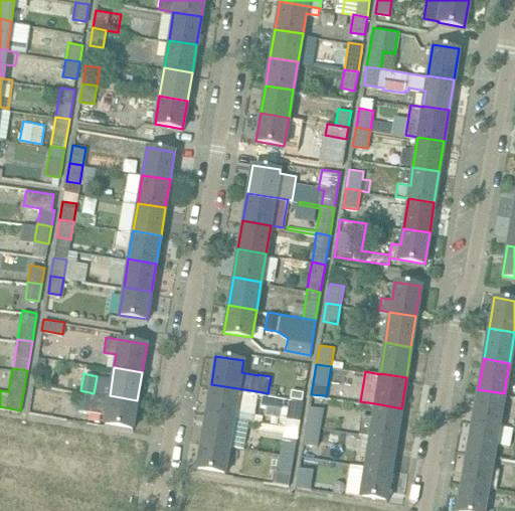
[(253,411),(258,391),(254,391),(211,384),(206,412),(234,416),(235,408),(253,411)]
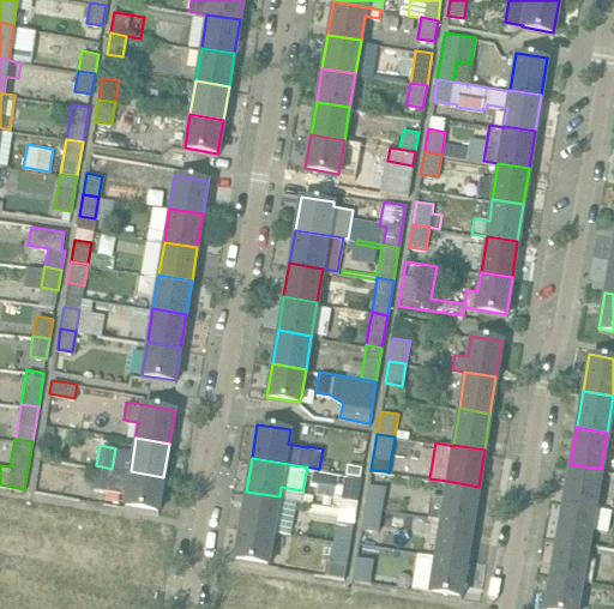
[(40,459),(34,487),(66,494),(72,466),(40,459)]
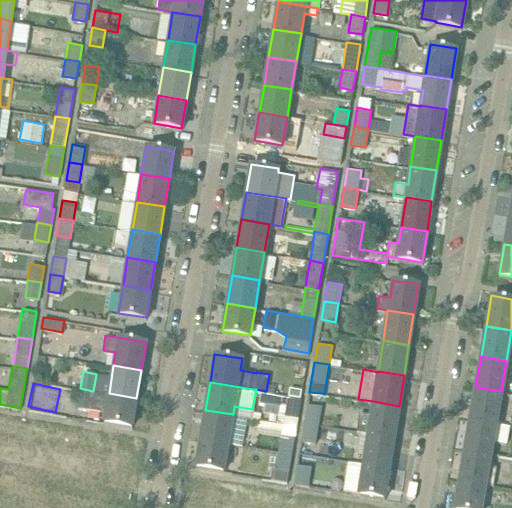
[(290,386),(289,394),(300,396),(302,388),(290,386)]
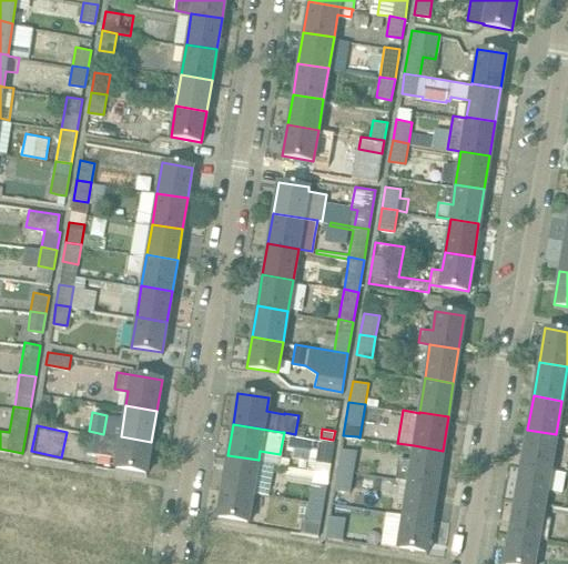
[(521,463),(550,469),(556,434),(527,430),(521,463)]
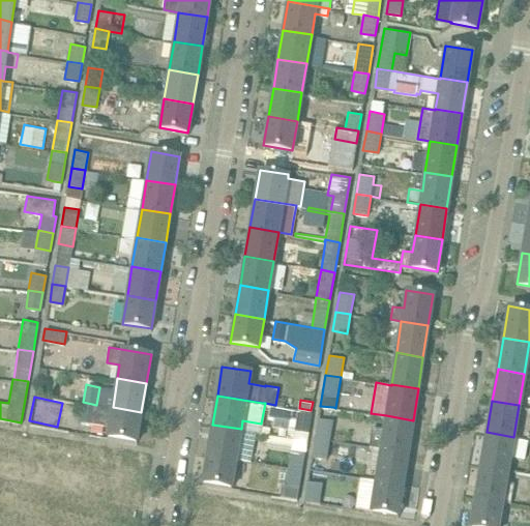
[(113,407),(96,405),(83,402),(80,420),(110,426),(108,436),(137,441),(141,412),(113,407)]
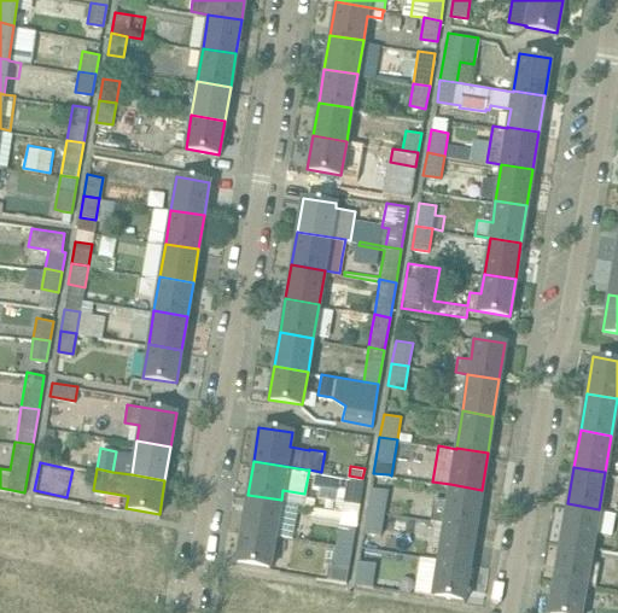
[(367,508),(385,511),(389,489),(386,489),(389,474),(373,473),(367,508)]
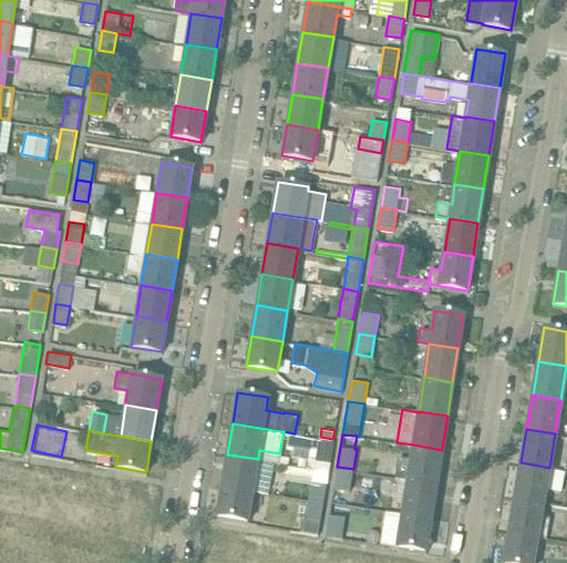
[(332,440),(319,438),(313,468),(328,471),(333,442),(332,442),(332,440)]
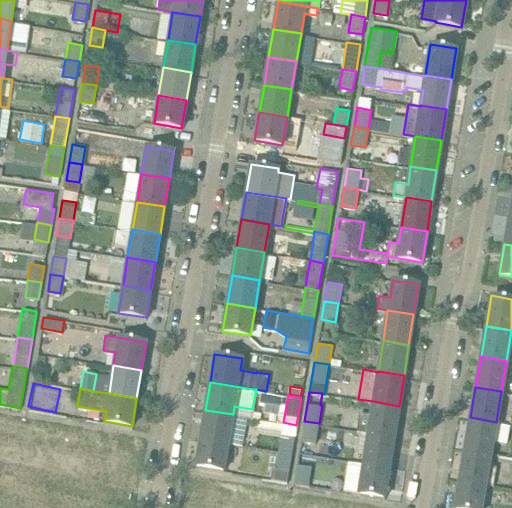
[(356,430),(360,431),(394,436),(399,406),(373,401),(371,414),(359,412),(356,430)]
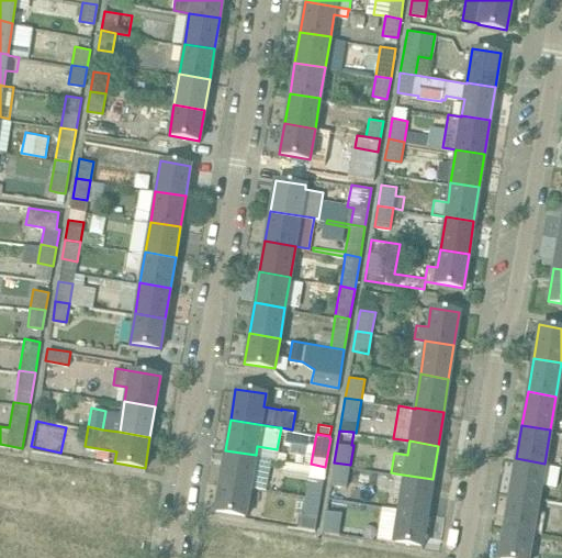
[(225,450),(220,480),(250,486),(256,455),(225,450)]
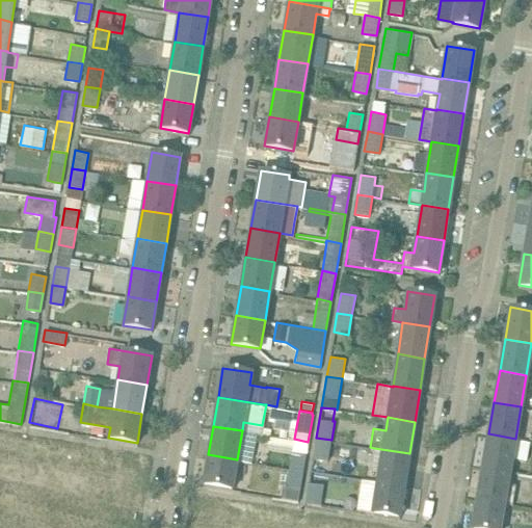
[(6,429),(5,438),(29,442),(31,433),(6,429)]
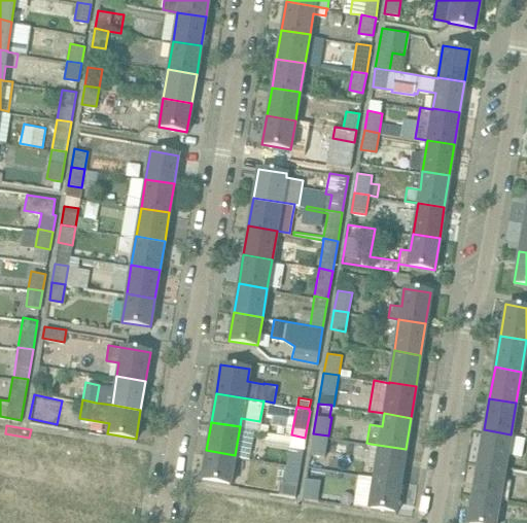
[(31,429),(29,438),(54,442),(55,433),(31,429)]
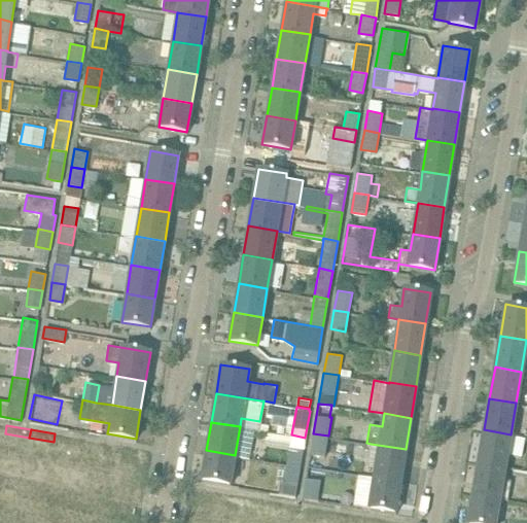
[(479,461),(505,465),(507,453),(522,455),(525,438),(511,434),(484,429),(479,461)]
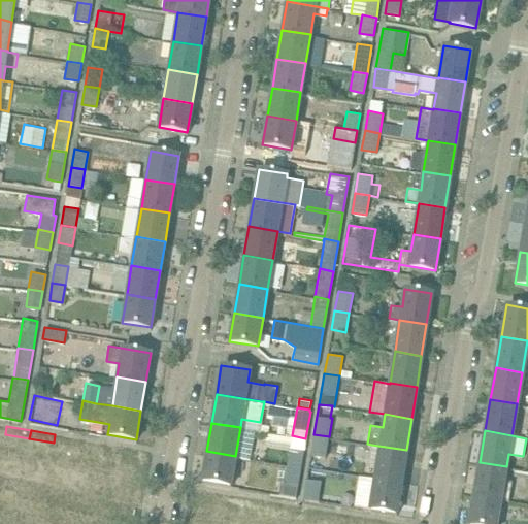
[(60,434),(59,443),(84,447),(85,438),(60,434)]
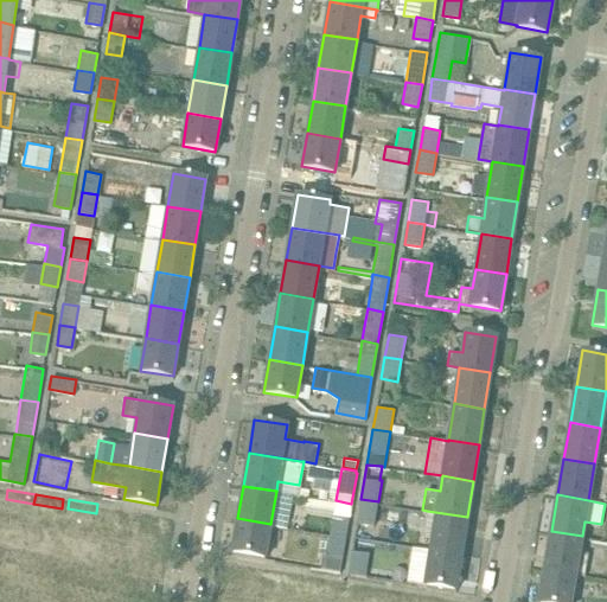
[(375,525),(378,501),(360,499),(357,523),(375,525)]
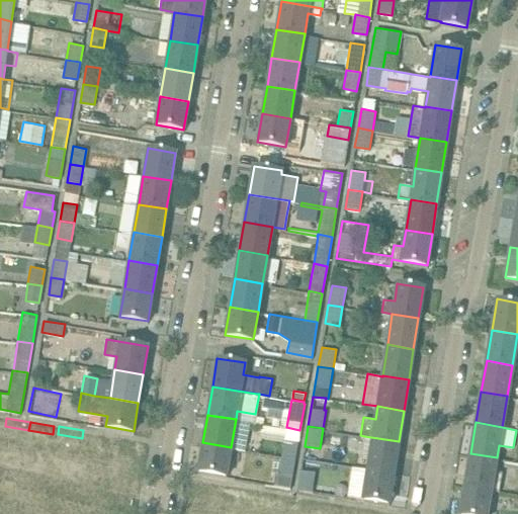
[(93,432),(92,440),(115,444),(117,436),(93,432)]
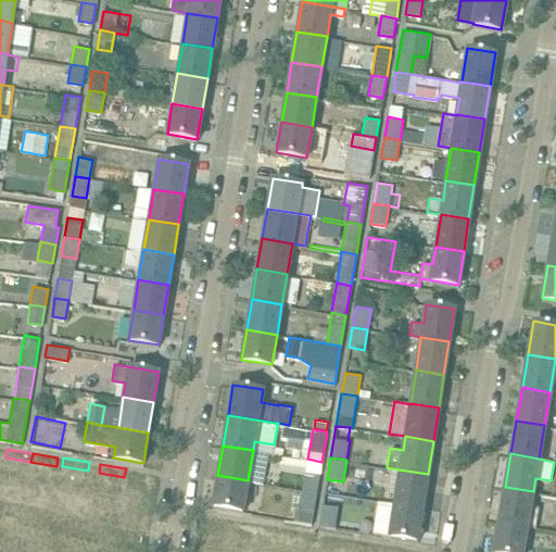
[(126,468),(124,477),(150,481),(151,473),(126,468)]
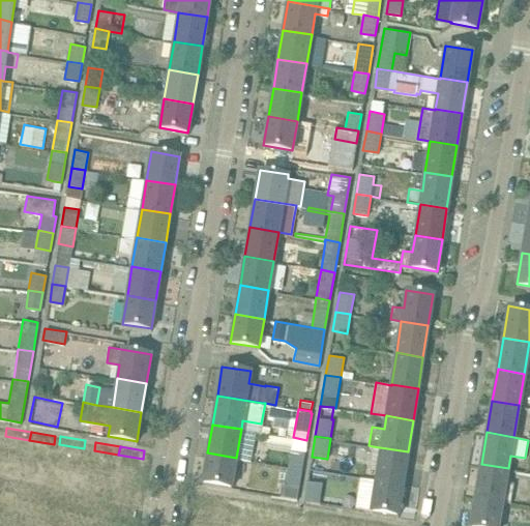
[(367,477),(403,483),(408,451),(373,446),(367,477)]
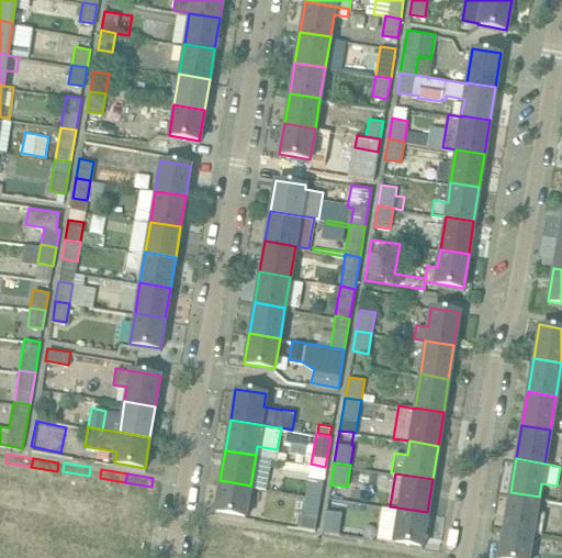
[(308,476),(305,495),(319,498),(323,478),(308,476)]
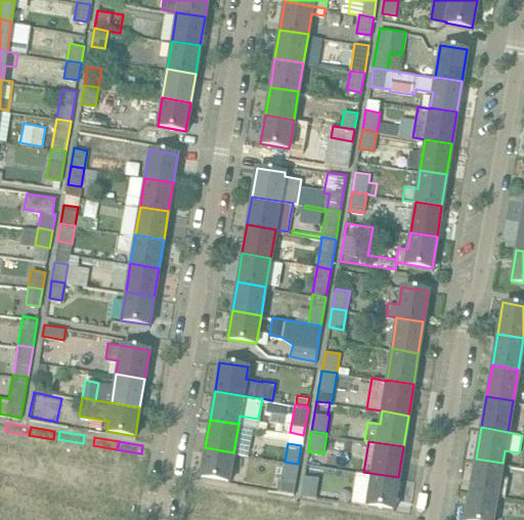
[(228,481),(233,452),(205,447),(201,476),(228,481)]
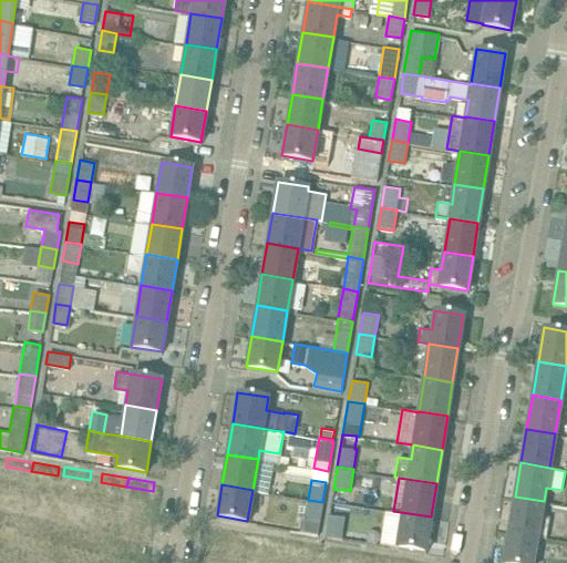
[(508,530),(546,536),(549,517),(540,515),(544,501),(515,497),(508,530)]
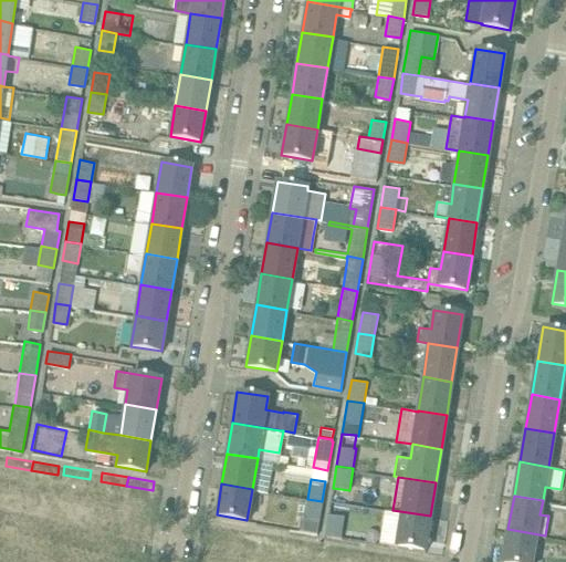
[(0,499),(0,557),(9,559),(22,505),(0,499)]
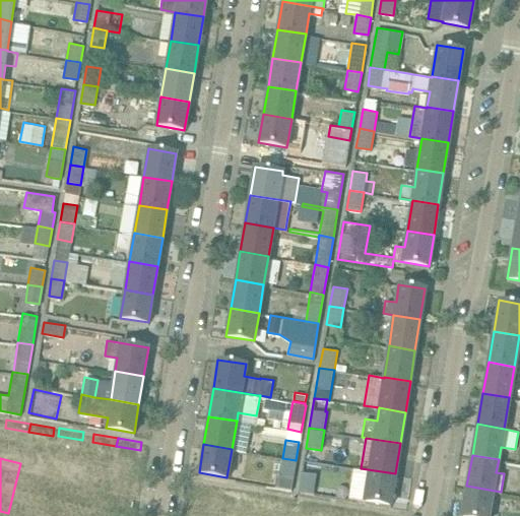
[(293,478),(296,460),(282,458),(280,476),(293,478)]
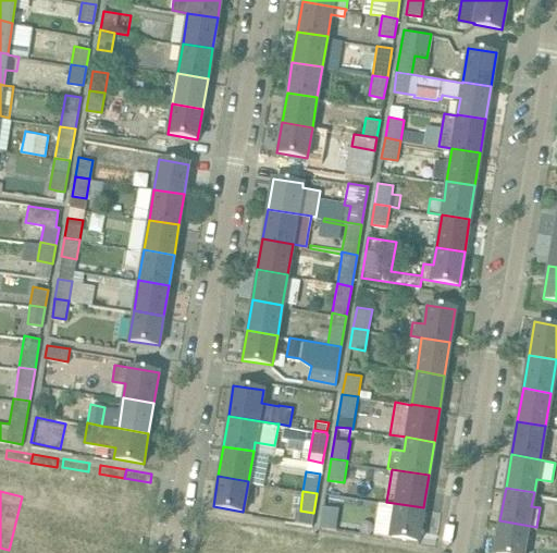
[(418,541),(423,507),(386,502),(382,535),(390,536),(390,537),(418,541)]
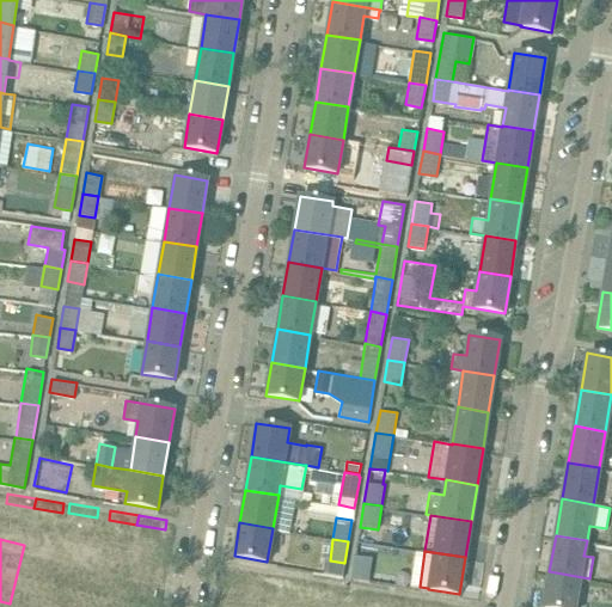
[(353,578),(367,581),(372,557),(356,555),(353,578)]
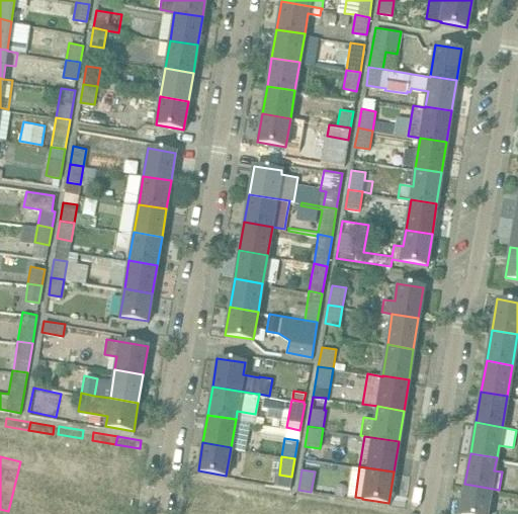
[(199,480),(198,488),(222,492),(224,484),(199,480)]
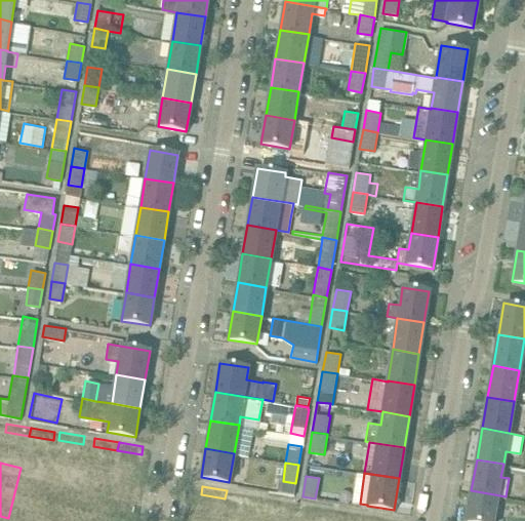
[(227,490),(225,498),(249,503),(250,494),(227,490)]
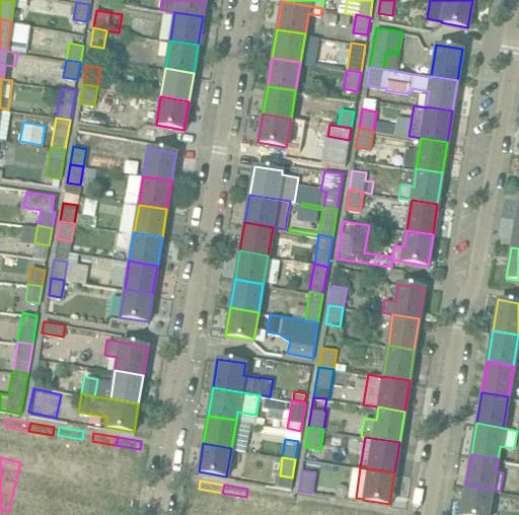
[(500,491),(465,485),(460,514),(487,514),(492,490),(500,491)]
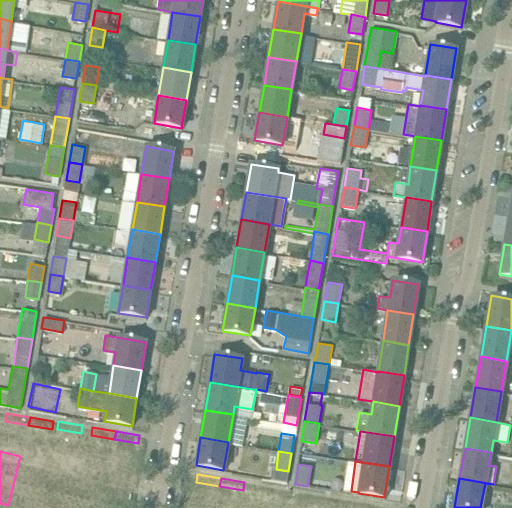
[(249,483),(248,491),(271,495),(273,487),(249,483)]
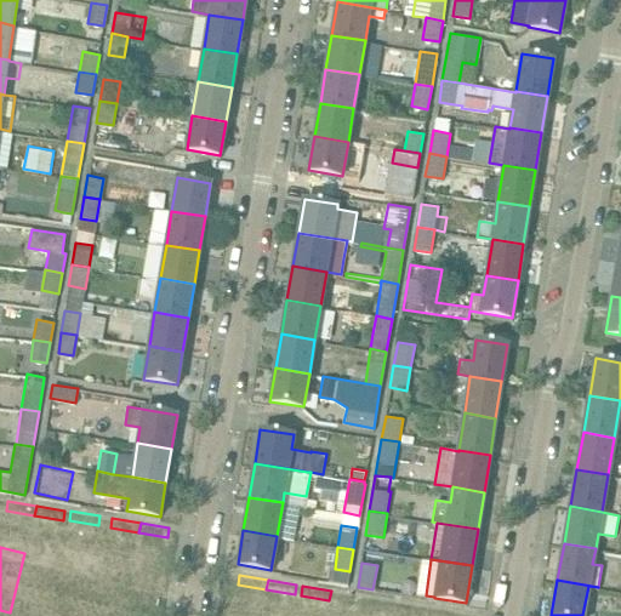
[(337,591),(336,600),(364,605),(366,595),(337,591)]
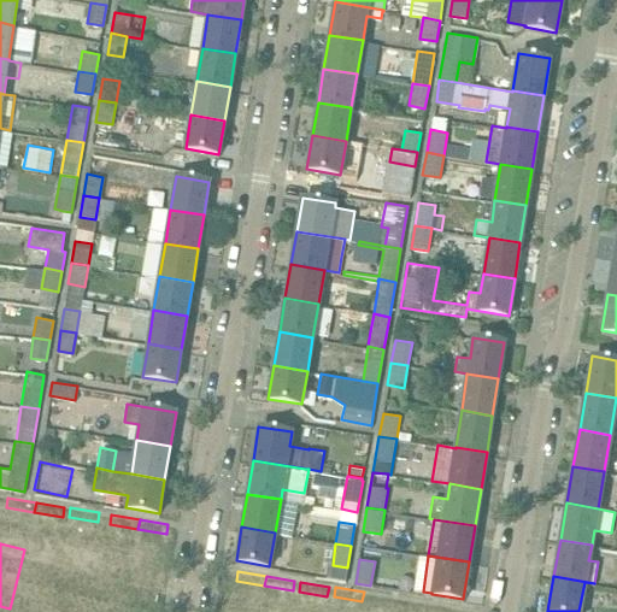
[(369,593),(368,602),(397,607),(398,598),(369,593)]
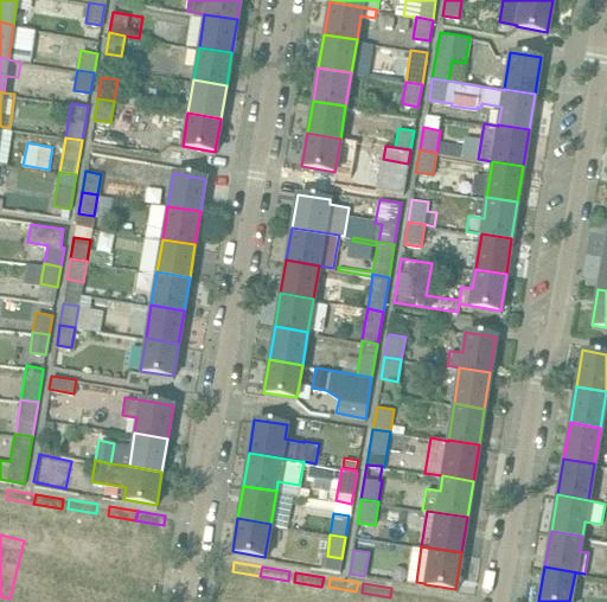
[(403,590),(402,600),(419,601),(429,601),(432,595),(403,590)]
